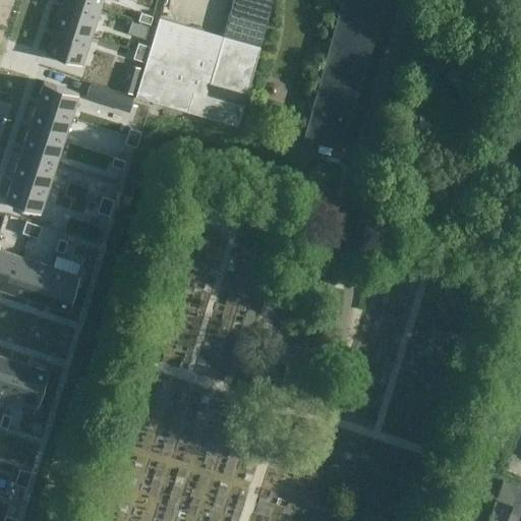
[(76,0),(62,0),(55,24),(91,37),(100,7),(76,0)]
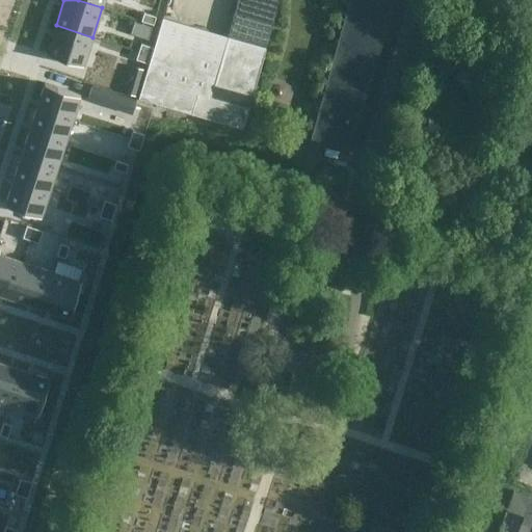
[(243,128),(278,0),(237,0),(228,35),(163,17),(137,99),(243,128)]
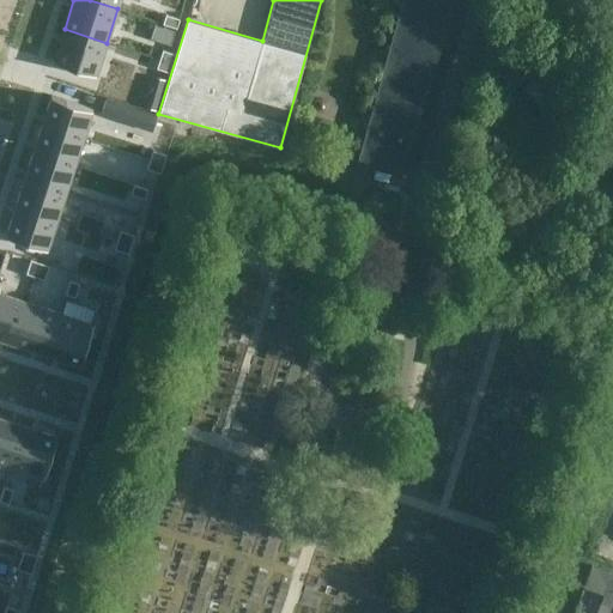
[(400,0),(357,158),(371,163),(401,173),(454,0),(400,0)]
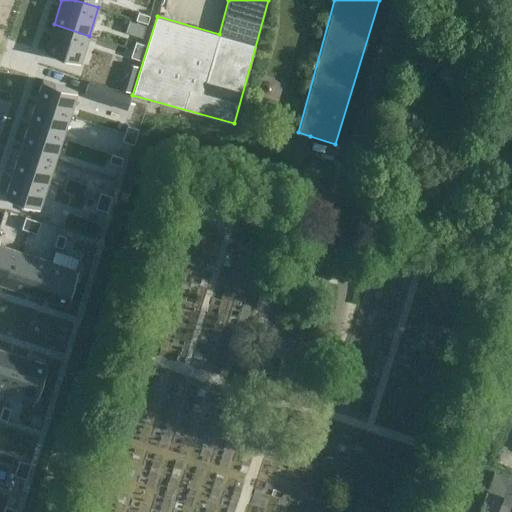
[(138,12),(135,20),(147,23),(149,16),(138,12)]
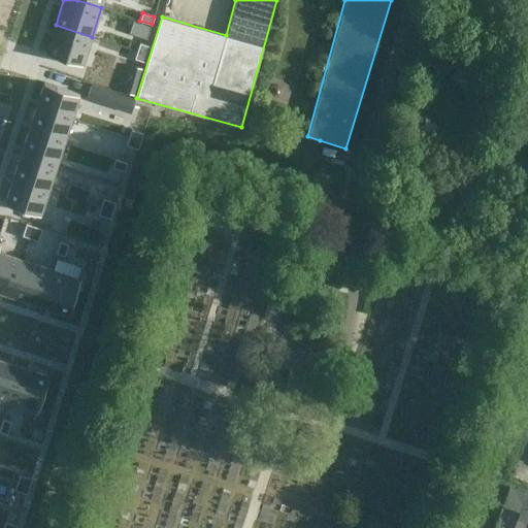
[(133,22),(129,33),(137,36),(140,24),(133,22)]
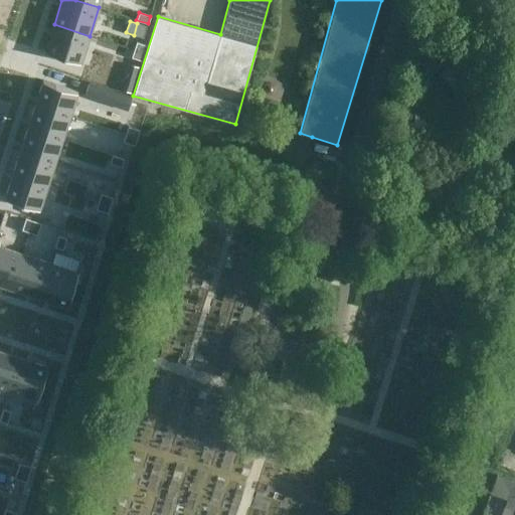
[(143,38),(147,26),(137,23),(134,35),(143,38)]
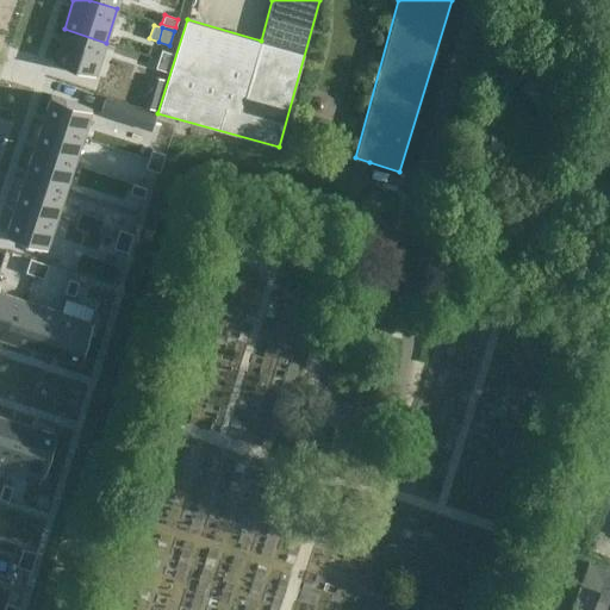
[(64,29),(54,63),(95,76),(106,43),(64,29)]
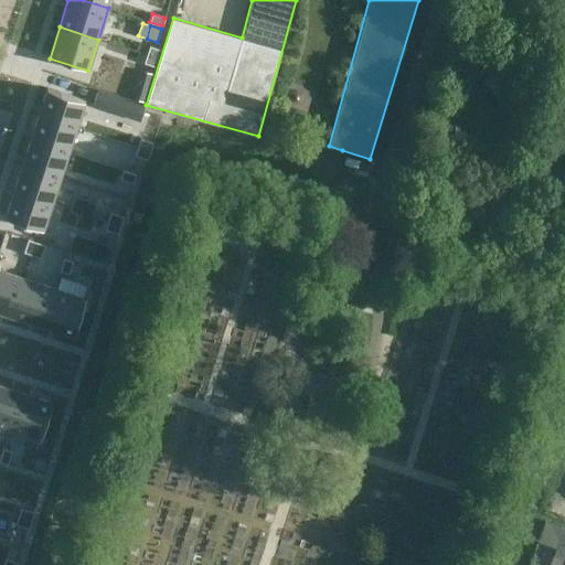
[(149,45),(147,54),(159,59),(162,50),(149,45)]
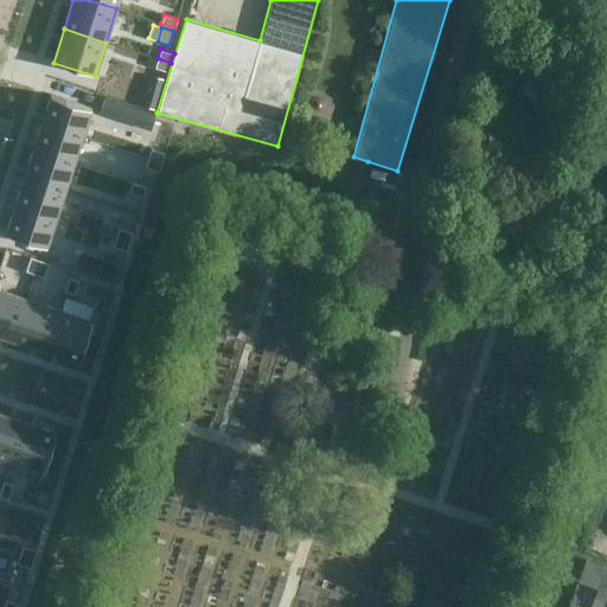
[(158,58),(154,68),(168,71),(171,63),(158,58)]
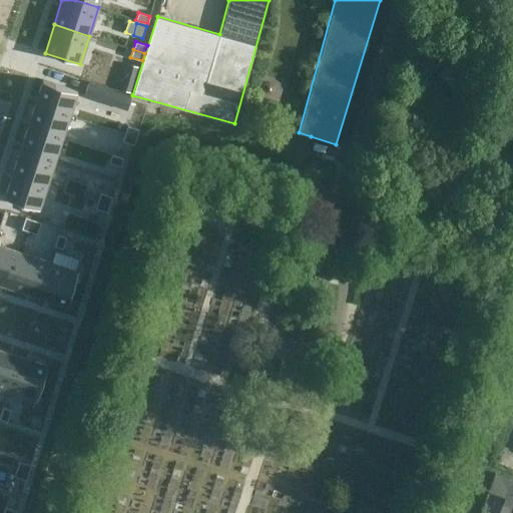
[(130,92),(138,67),(130,64),(123,90),(130,92)]
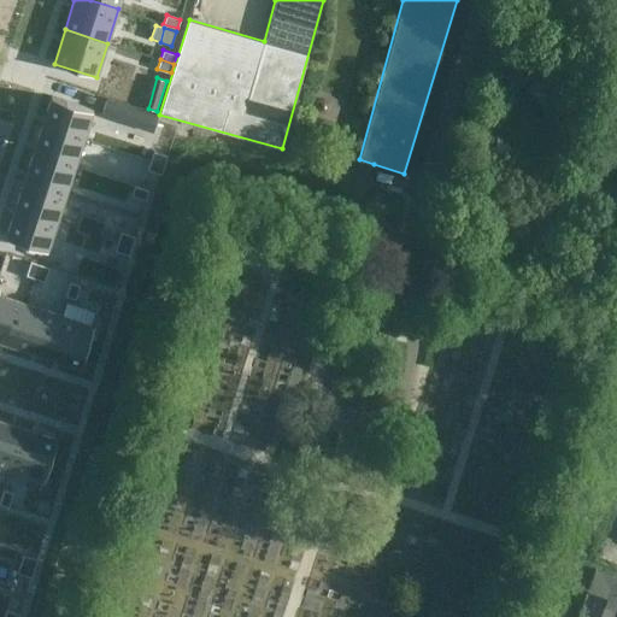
[(51,97),(42,124),(83,137),(93,110),(51,97)]
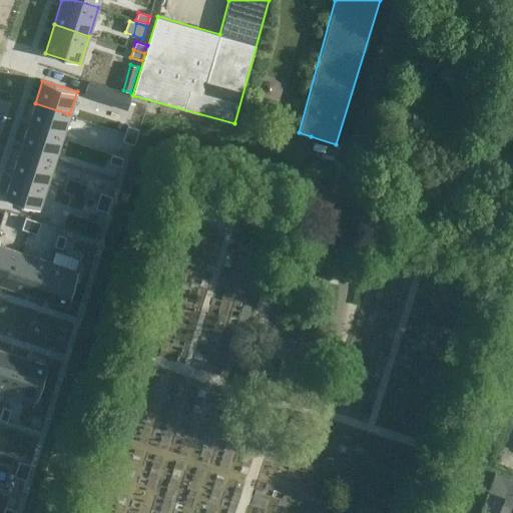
[(118,94),(88,84),(84,95),(115,105),(118,94)]
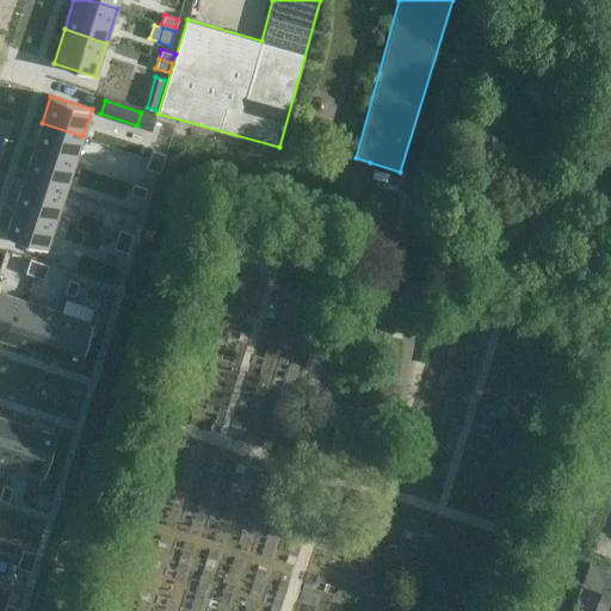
[(42,123),(32,150),(73,164),(82,136),(42,123)]
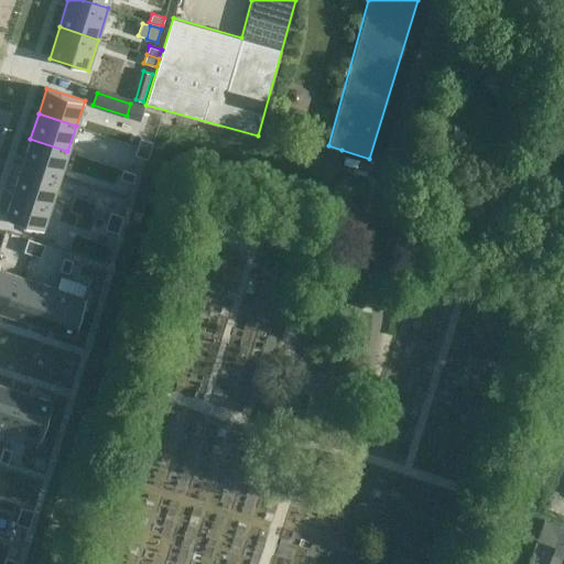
[(125,144),(131,125),(101,114),(94,133),(125,144)]
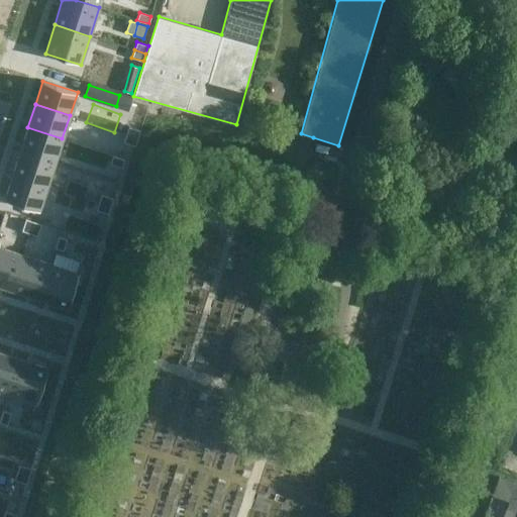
[(128,126),(125,134),(137,138),(139,130),(128,126)]
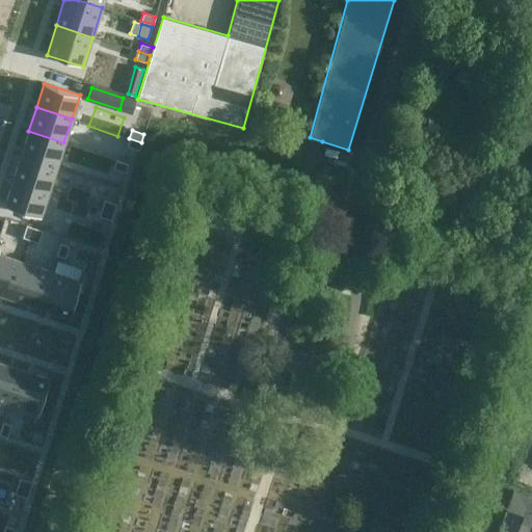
[(28,131),(21,156),(56,167),(63,142),(28,131)]
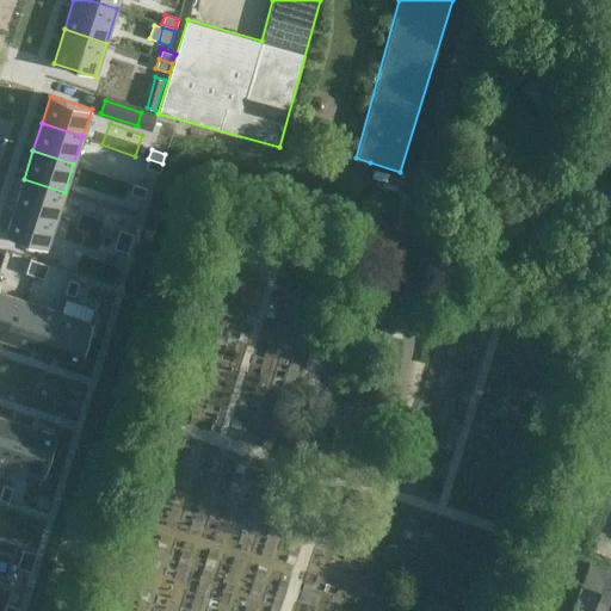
[(148,159),(146,168),(159,172),(162,164),(148,159)]
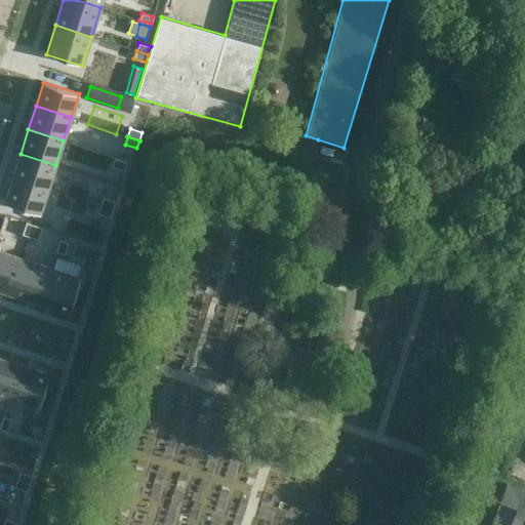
[(21,154),(12,177),(47,189),(55,165),(21,154)]
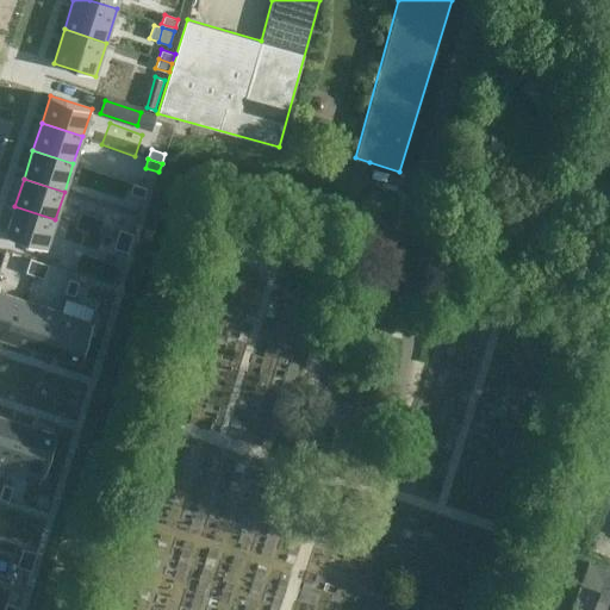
[(132,184),(130,192),(143,197),(147,188),(132,184)]
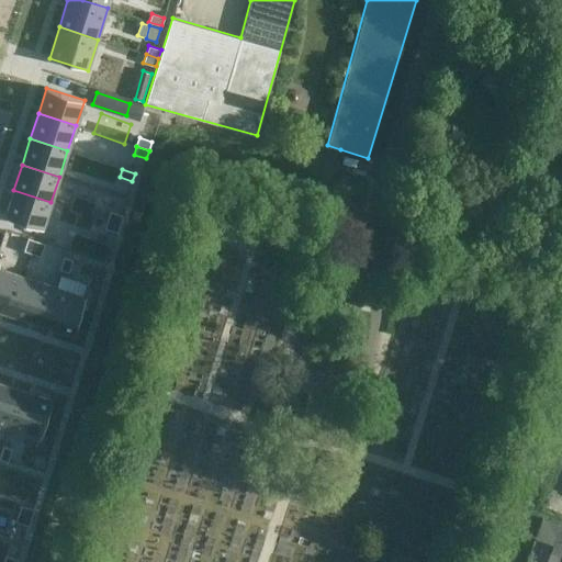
[(13,190),(6,215),(42,227),(51,202),(13,190)]
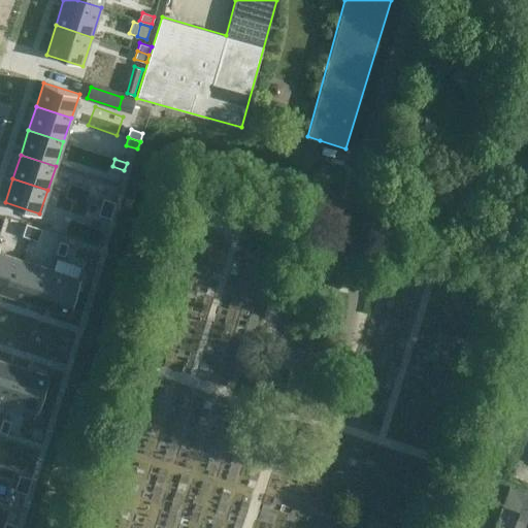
[(103,198),(100,206),(112,210),(116,202),(103,198)]
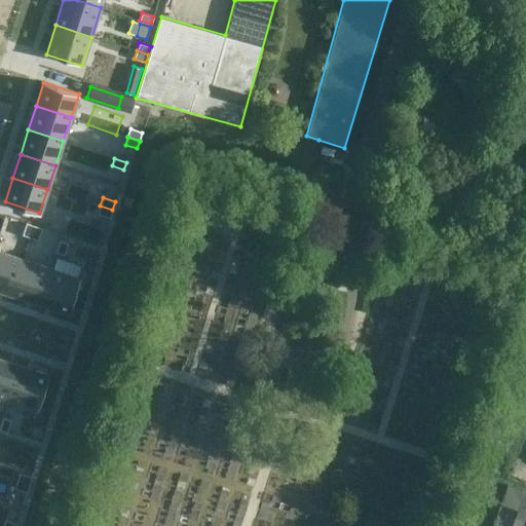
[(100,205),(98,213),(110,217),(112,210),(100,205)]
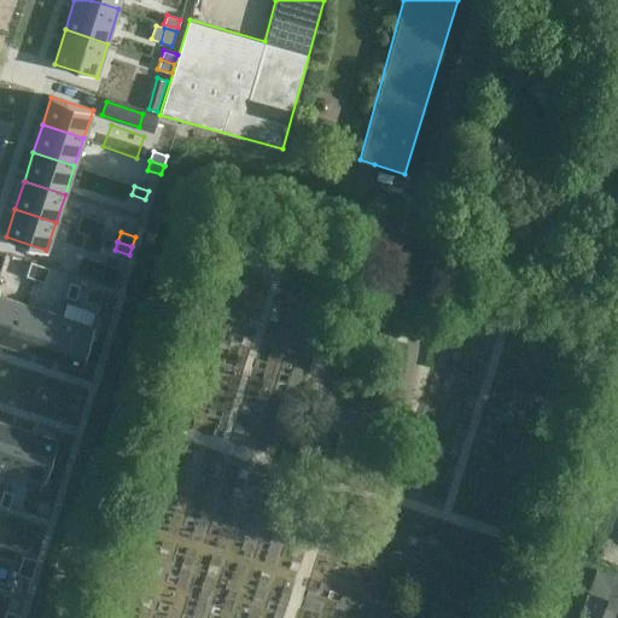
[(4,258),(0,269),(0,342),(12,347),(27,304),(0,296),(0,274),(5,260),(4,258)]
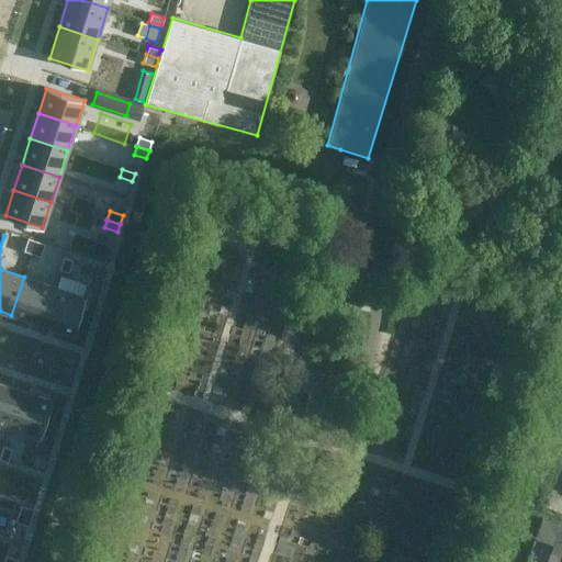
[(91,255),(96,242),(75,235),(70,247),(91,255)]
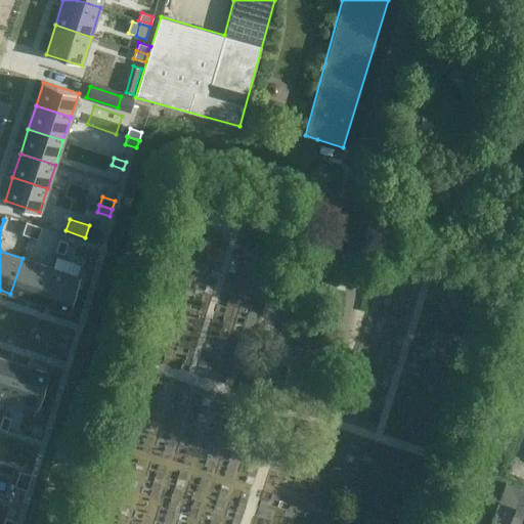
[(26,222),(23,234),(30,236),(34,224),(26,222)]
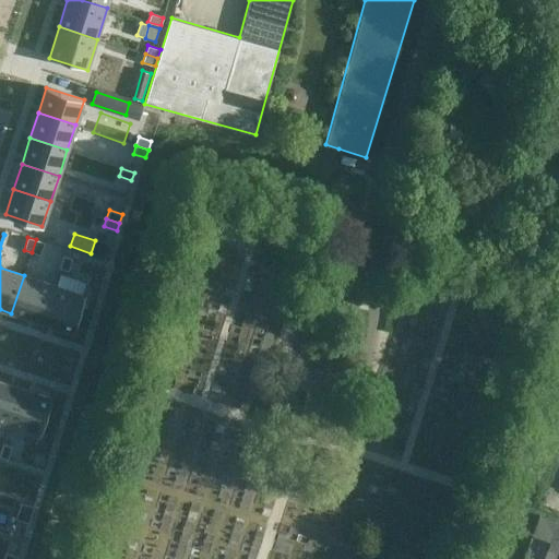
[(36,239),(32,252),(40,256),(45,242),(36,239)]
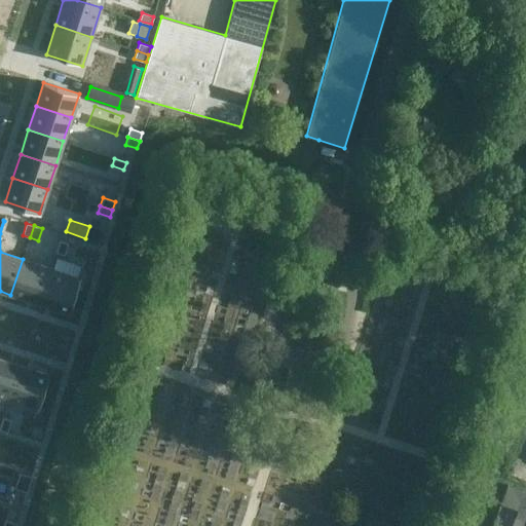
[(60,240),(55,253),(64,255),(68,242),(60,240)]
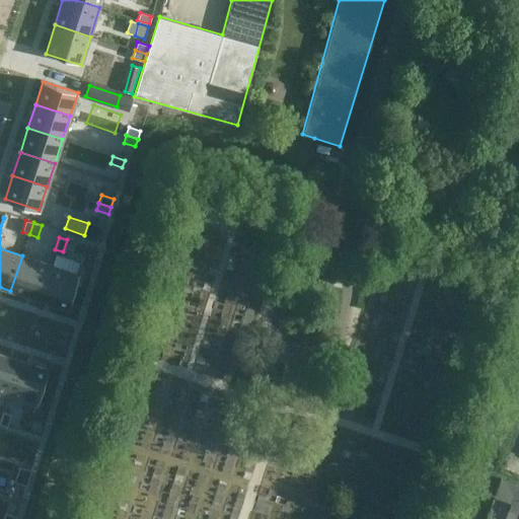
[(22,255),(10,291),(39,300),(51,265),(22,255)]
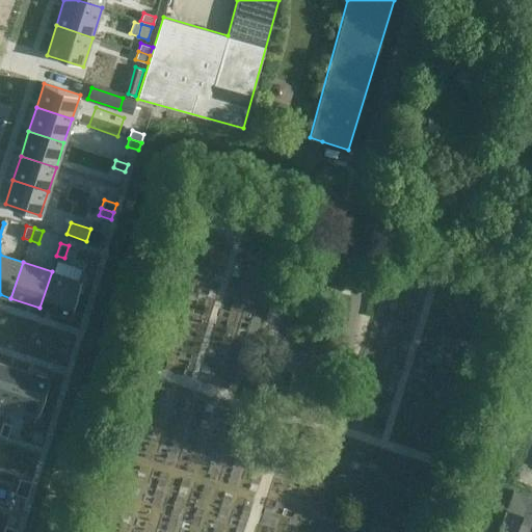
[(52,271),(40,308),(70,318),(81,282),(52,271)]
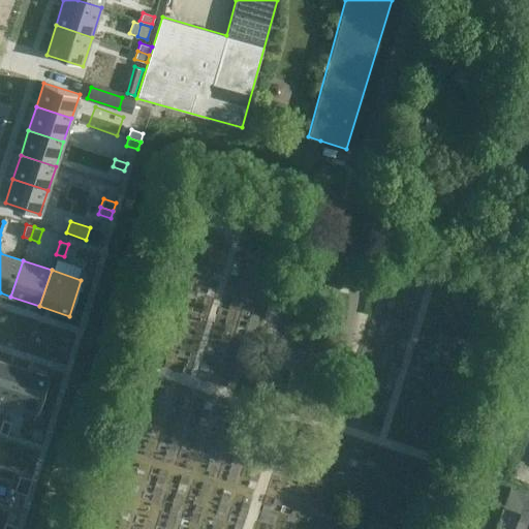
[(0,361),(0,401),(8,404),(20,368),(0,361)]
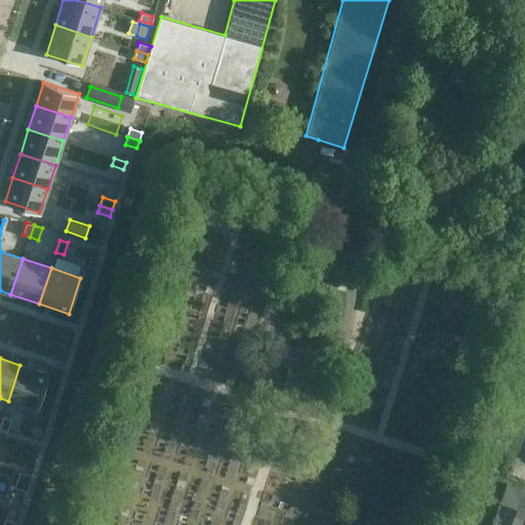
[(19,365),(8,401),(37,410),(49,374),(19,365)]
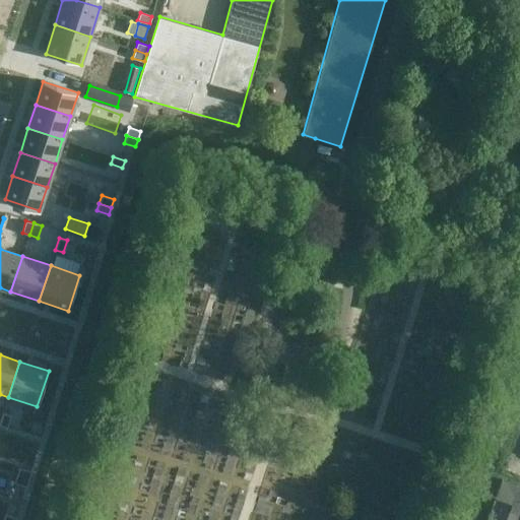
[(3,413),(0,420),(0,425),(7,428),(10,415),(3,413)]
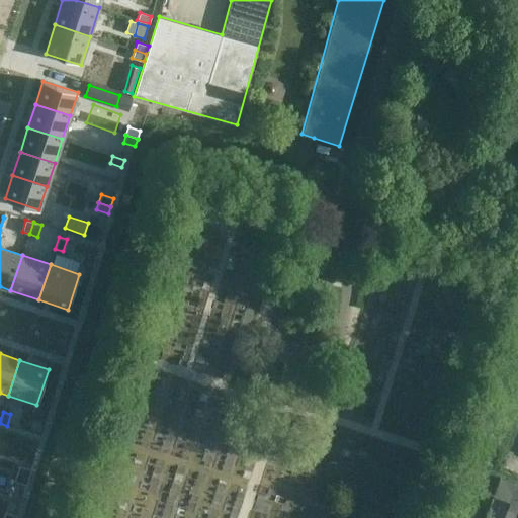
[(508,468),(517,472),(517,461),(512,459),(508,468)]
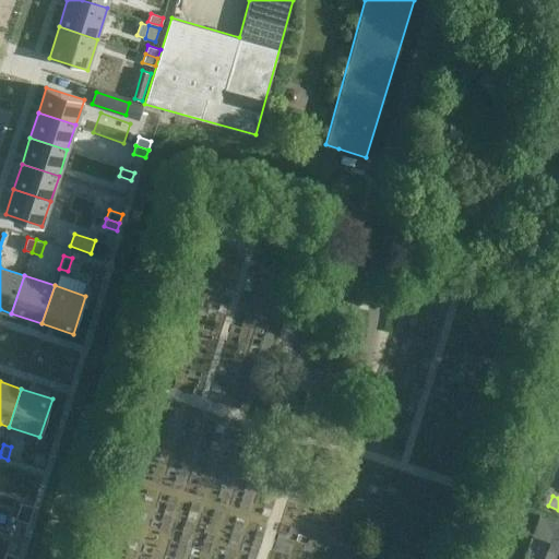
[(21,502),(18,511),(31,514),(33,507),(21,502)]
